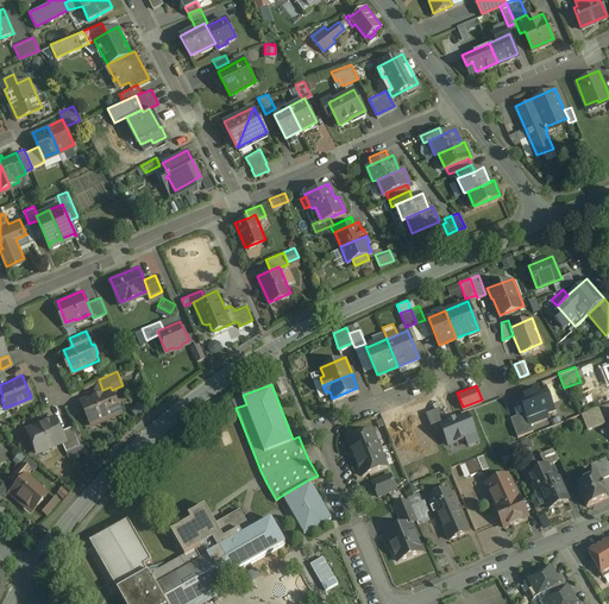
[(544,385),(520,395),(520,396),(526,409),(527,413),(531,421),(539,419),(538,413),(552,408),(544,385)]
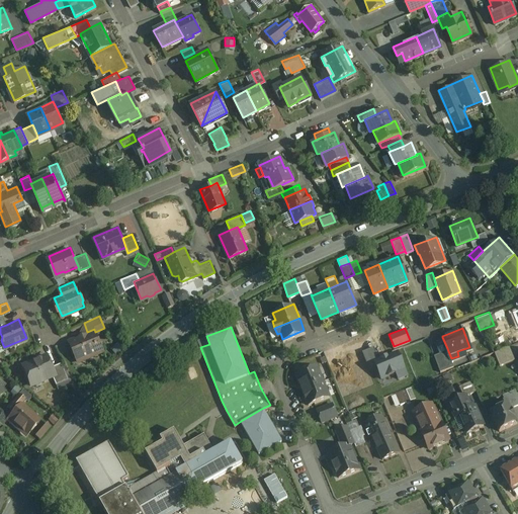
[(87,332),(71,339),(74,346),(71,351),(86,357),(99,351),(96,345),(100,343),(95,332),(94,329),(87,332)]
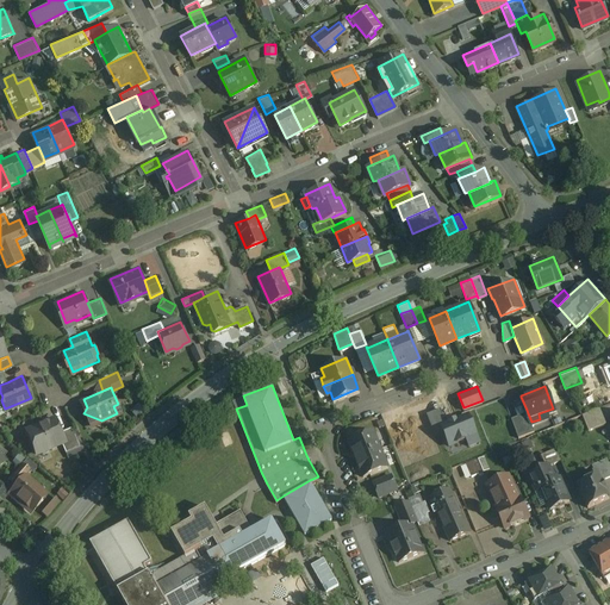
[(521,397),(512,399),(518,413),(527,410),(521,397)]
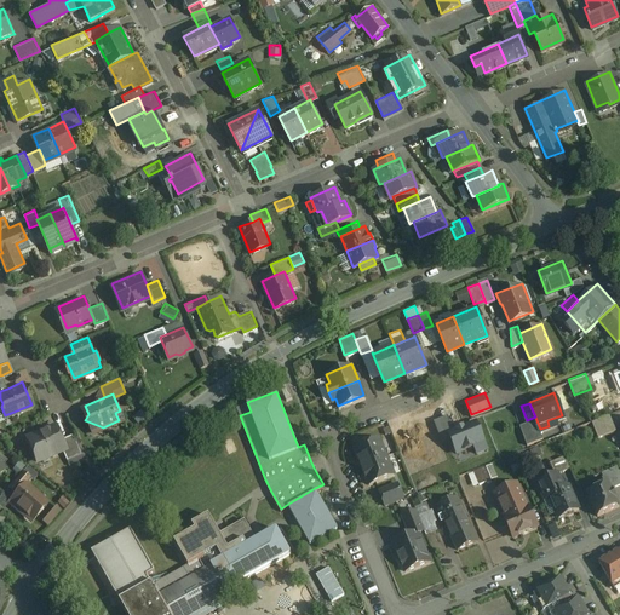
[(609,412),(591,419),(597,435),(615,427),(609,412)]
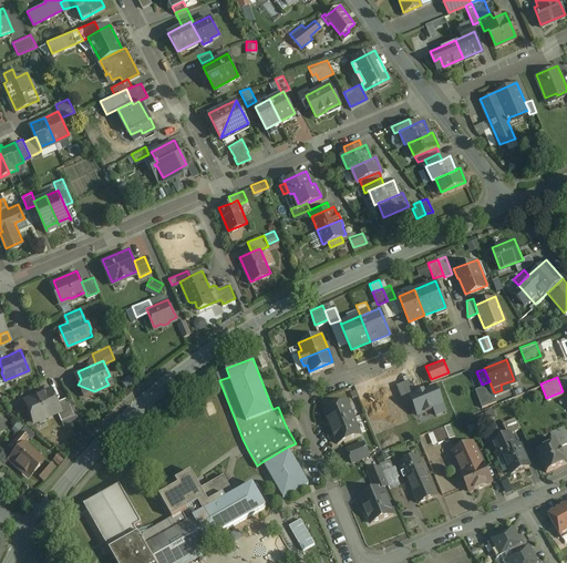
[(491,385),(476,390),(482,405),(496,399),(494,392),(491,385)]
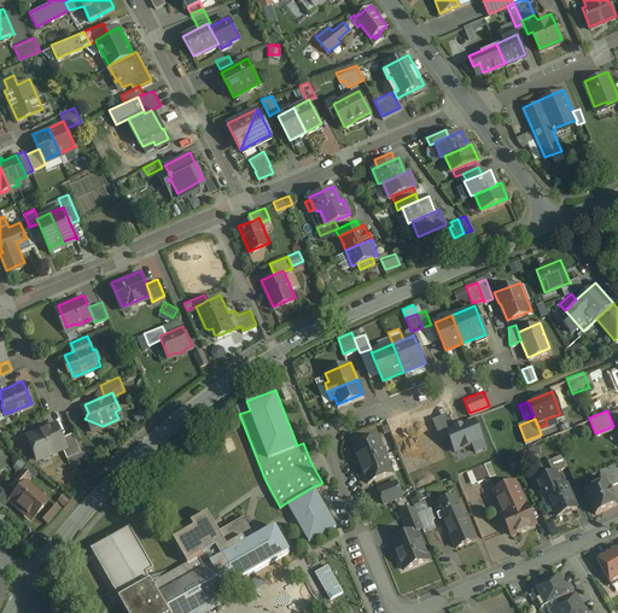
[(56,421),(27,435),(31,447),(31,448),(34,453),(35,454),(36,457),(65,445),(66,445),(62,436),(56,421)]
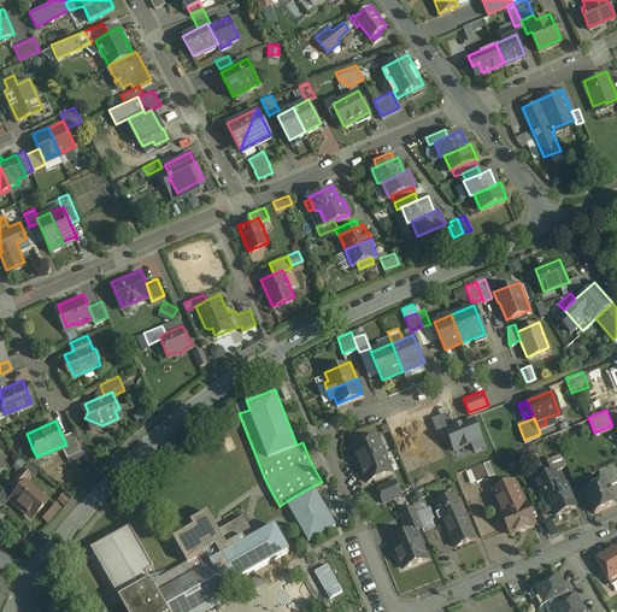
[(74,429),(62,435),(66,445),(65,445),(70,454),(82,449),(74,429)]
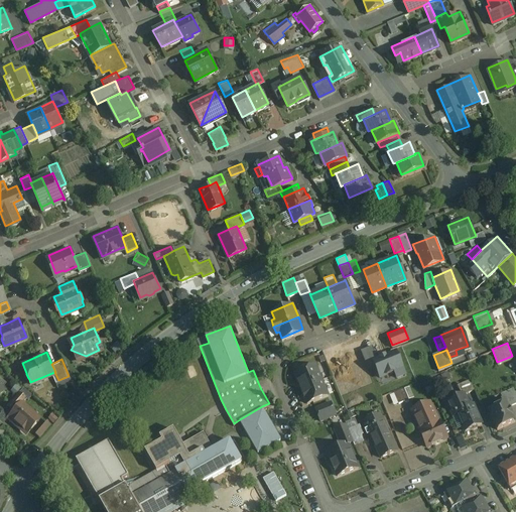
[(315,363),(294,371),(300,386),(321,378),(315,363)]
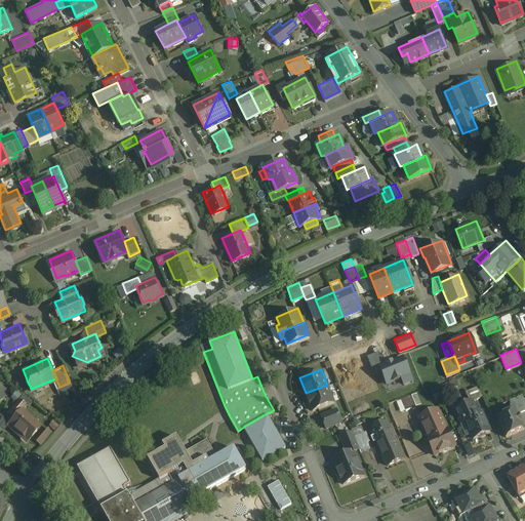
[(327,385),(306,393),(312,408),(333,399),(327,385)]
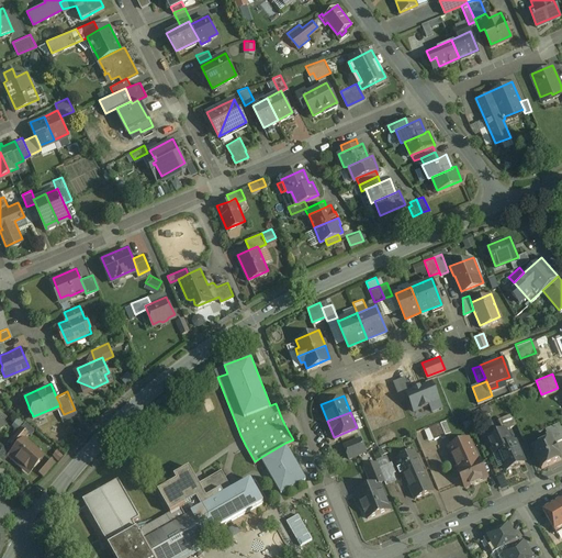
[(512,412),(498,417),(503,428),(516,423),(512,412)]
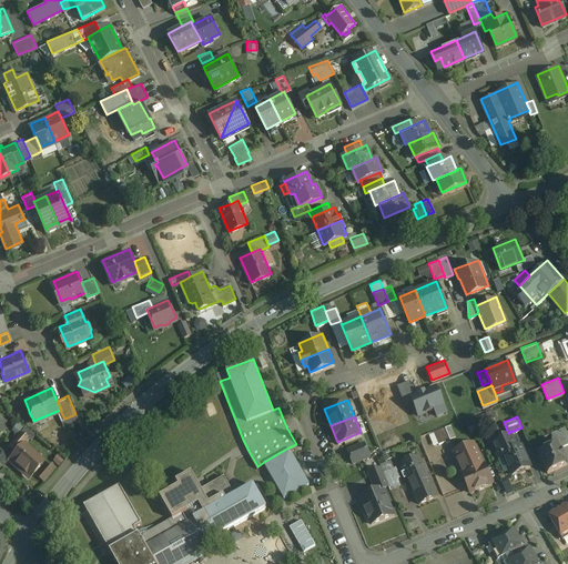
[(567,427),(567,429),(565,424),(555,429),(561,444),(567,441),(567,427)]
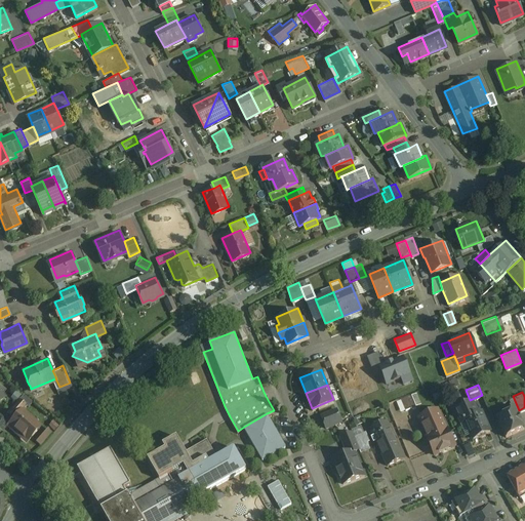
[(411,393),(401,397),(405,408),(415,403),(411,393)]
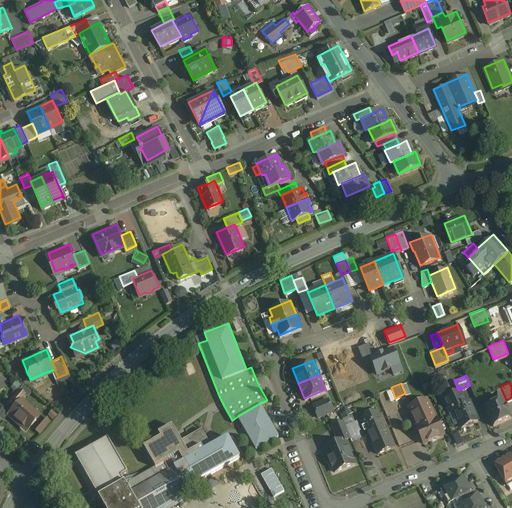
[(18,387),(8,399),(14,404),(21,398),(25,393),(18,387)]
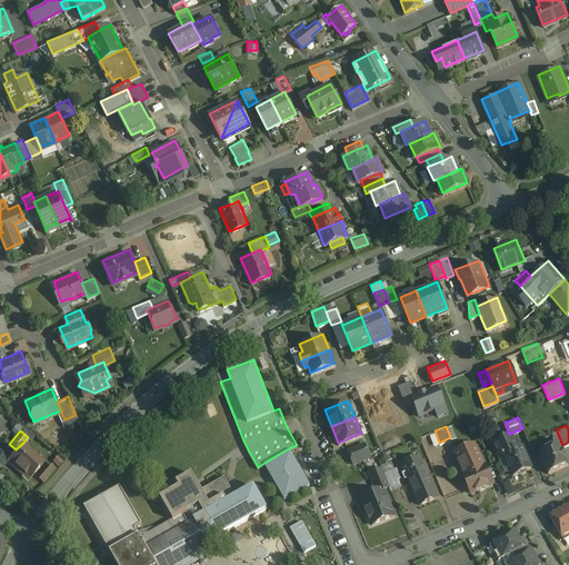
[(507,435),(493,440),(500,456),(503,454),(503,452),(512,448),(507,435)]
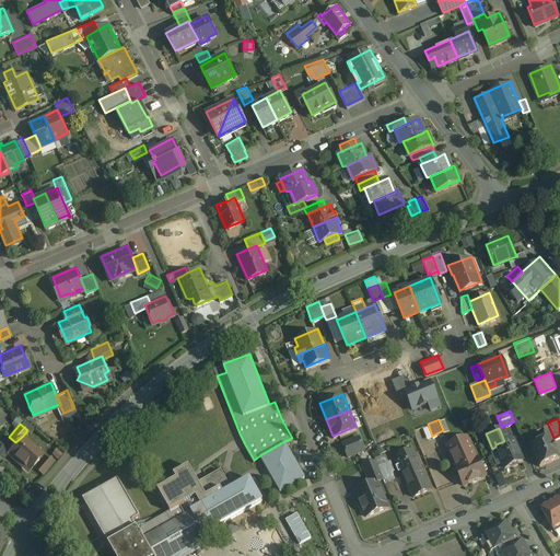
[(549,432),(539,437),(539,436),(529,440),(539,463),(558,455),(549,432)]
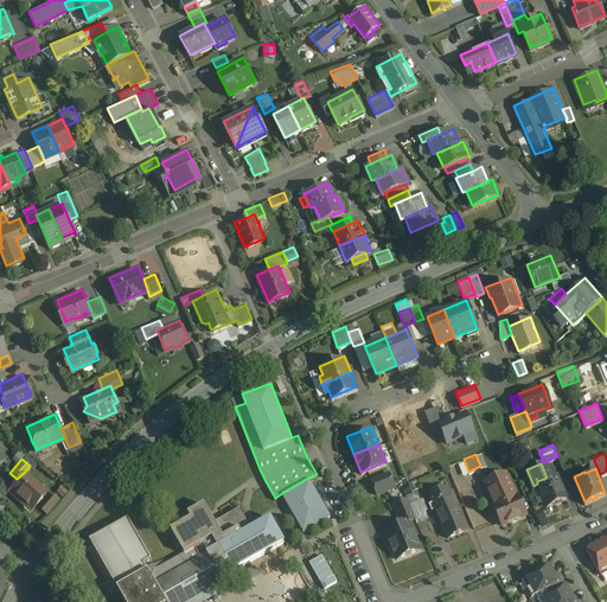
[(389,471),(371,478),(377,492),(395,485),(389,471)]
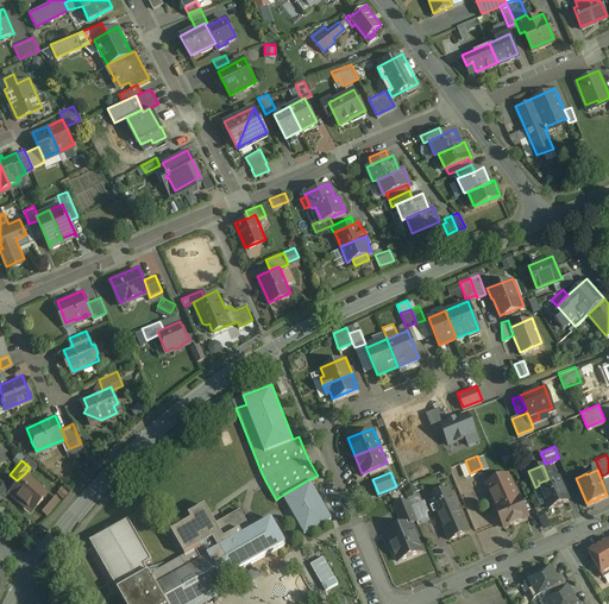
[(507,472),(485,482),(496,504),(495,505),(503,524),(527,514),(519,495),(518,495),(507,472)]
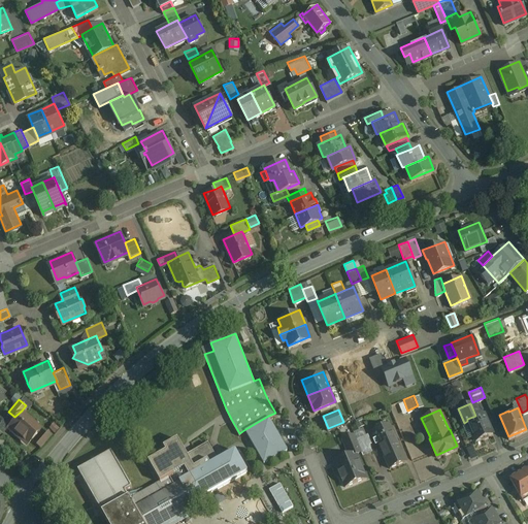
[(22,411),(14,417),(9,424),(27,439),(37,429),(31,424),(33,421),(22,411)]
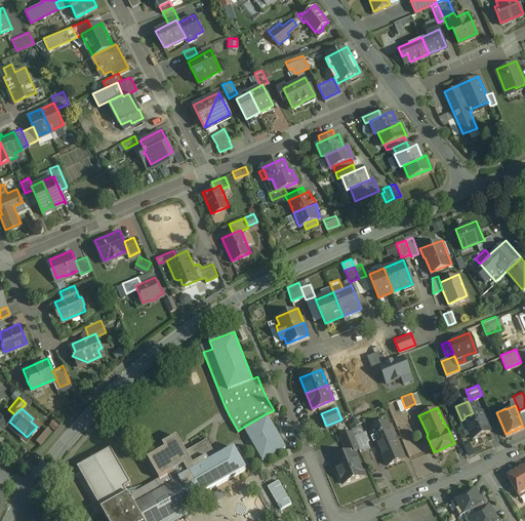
[(473,413),(465,416),(465,418),(473,437),(490,429),(481,409),(473,413)]
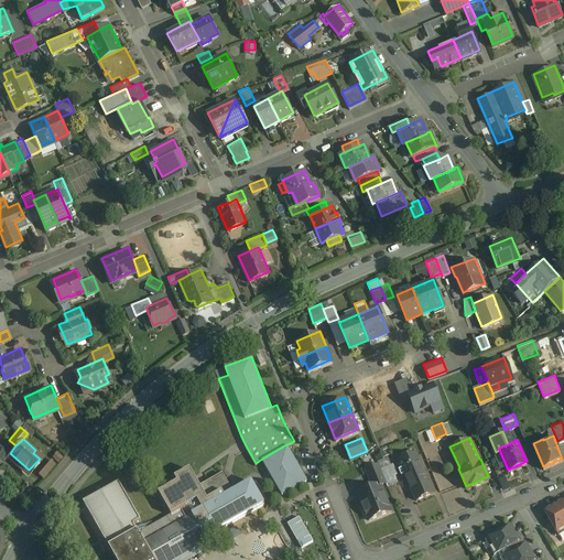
[(306,478),(286,444),(262,459),(282,493),(306,478)]
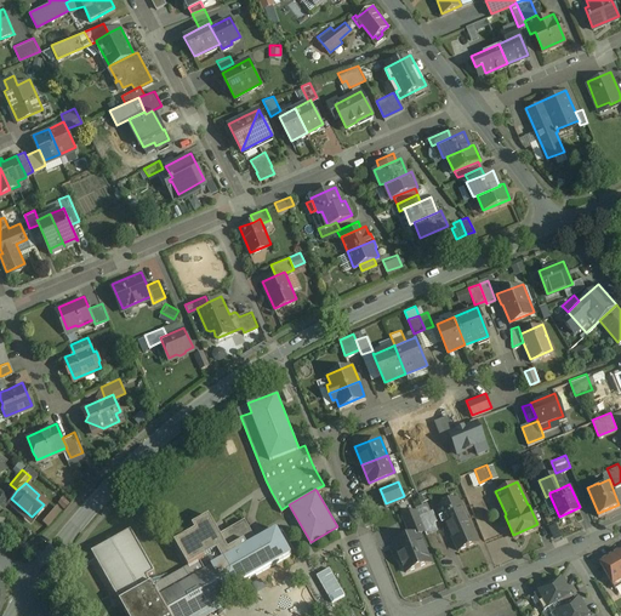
[(457,496),(439,505),(457,548),(477,540),(457,496)]
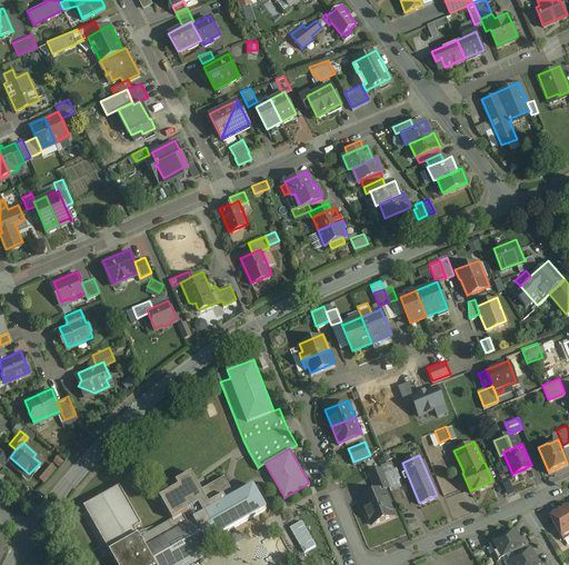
[(381,466),(369,472),(376,489),(382,486),(383,487),(389,485),(383,472),(381,466)]
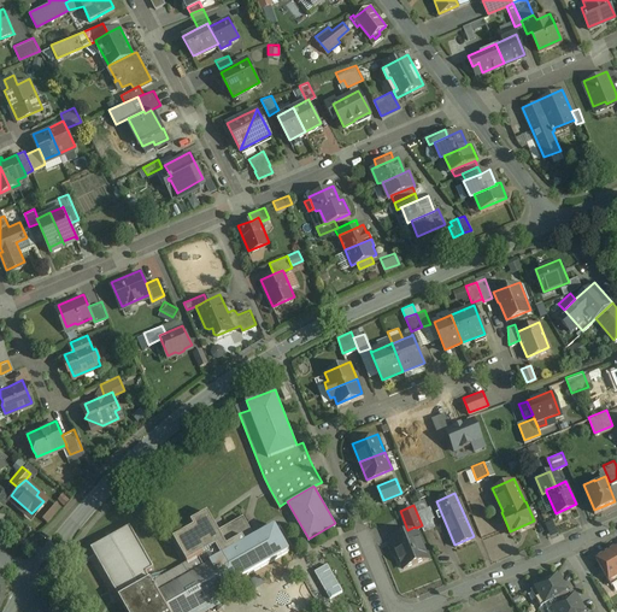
[(429,505),(416,511),(422,525),(423,528),(433,524),(430,516),(433,515),(429,505)]
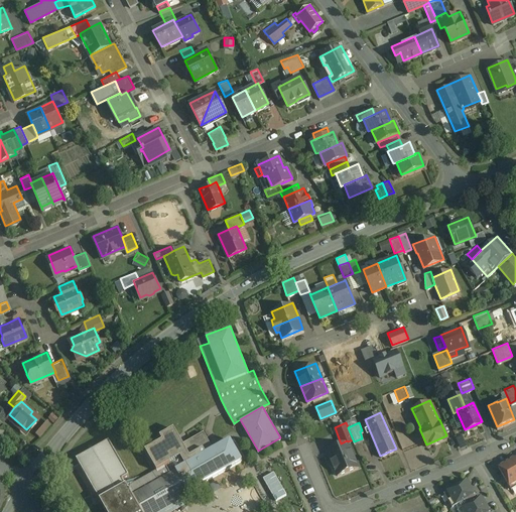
[(204,430),(182,442),(173,426),(159,434),(162,439),(145,449),(156,469),(127,485),(126,483),(125,483),(100,498),(107,511),(158,511),(164,509),(165,511),(168,511),(174,508),(172,504),(190,494),(187,490),(242,459),(230,438),(213,448),(204,430)]
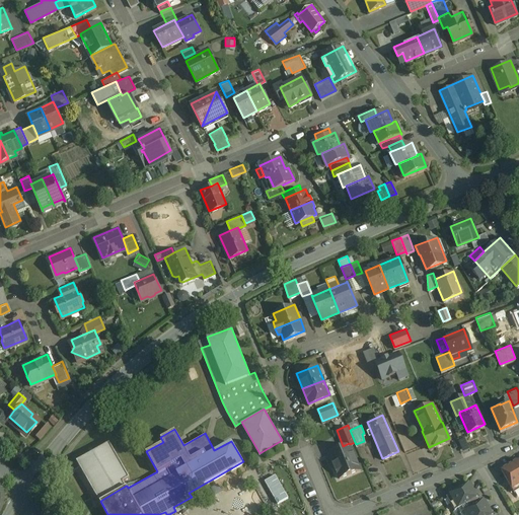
[(462,448),(466,446),(463,435),(458,437),(462,448)]
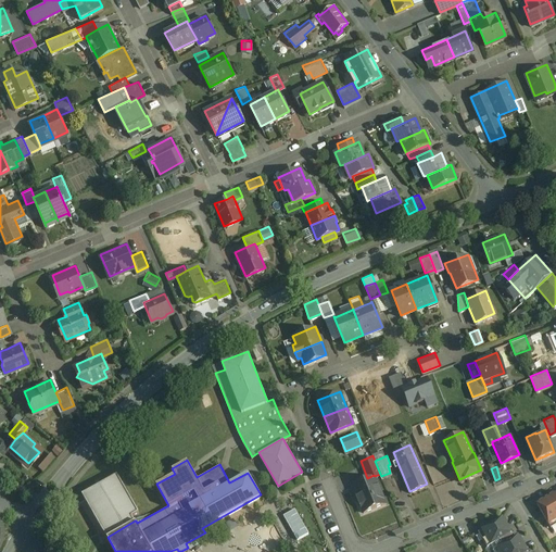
[(117,473),(81,492),(103,530),(108,537),(135,521),(131,514),(139,511),(117,473)]
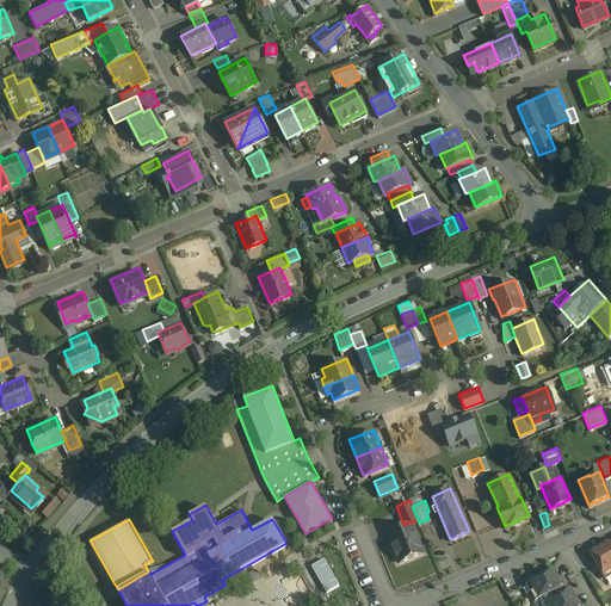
[(403,525),(387,532),(399,561),(423,550),(412,523),(411,521),(403,525)]
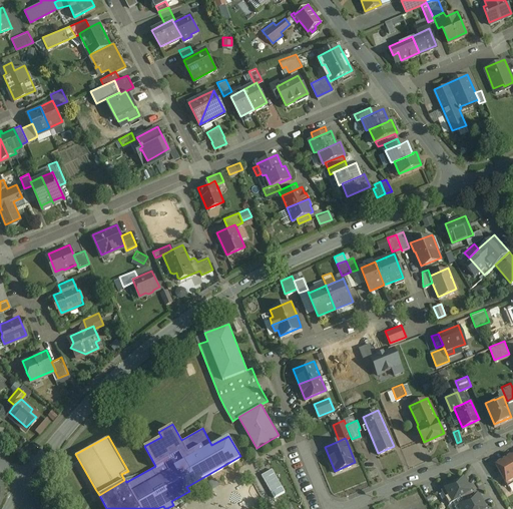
[(512,453),(495,463),(508,485),(512,481),(512,453)]
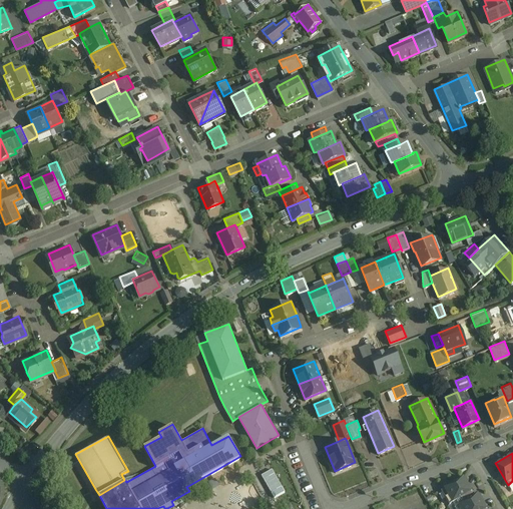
[(274,508),(281,505),(257,464),(246,469),(269,508),(274,508)]
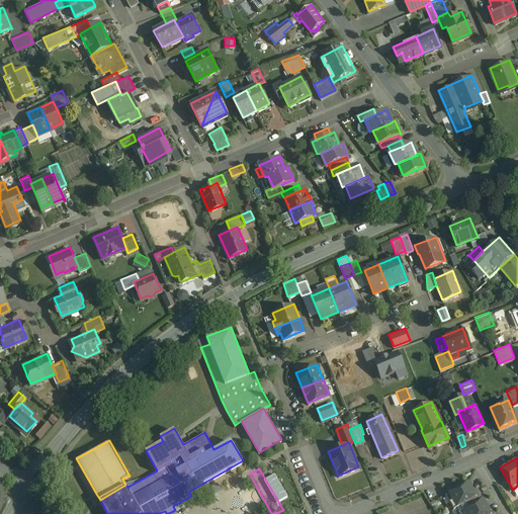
[(492,512),(483,497),(478,500),(476,495),(477,495),(467,481),(445,494),(453,508),(457,506),(459,511),(460,513),(491,513),(492,512)]
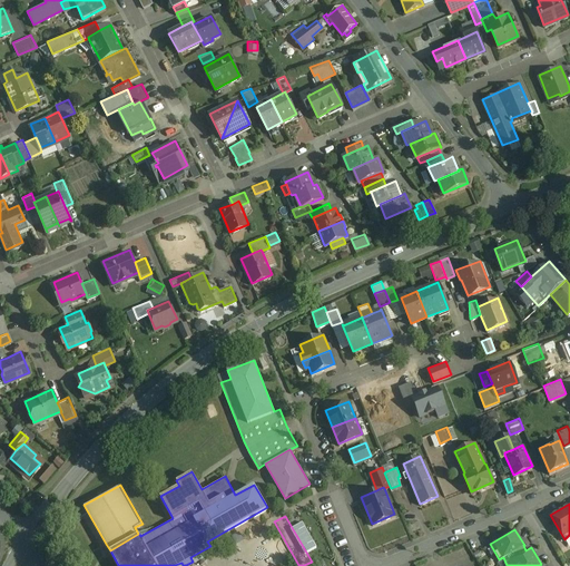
[(243,537),(239,530),(232,535),(236,540),(243,537)]
